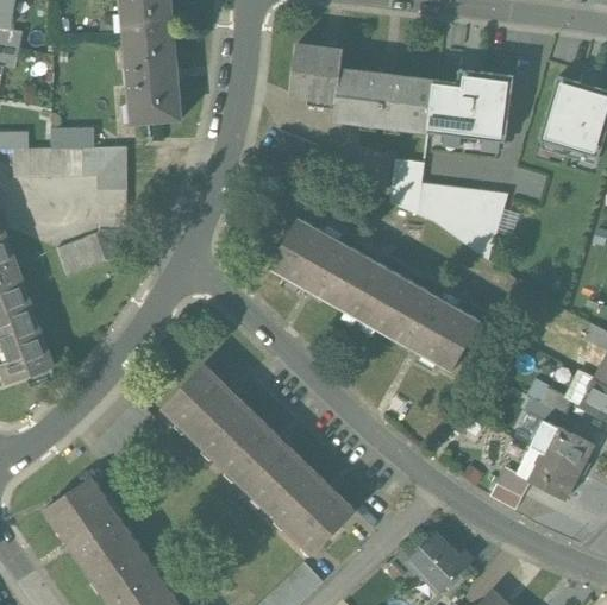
[(0,23),(10,25),(13,0),(0,0),(0,23)]
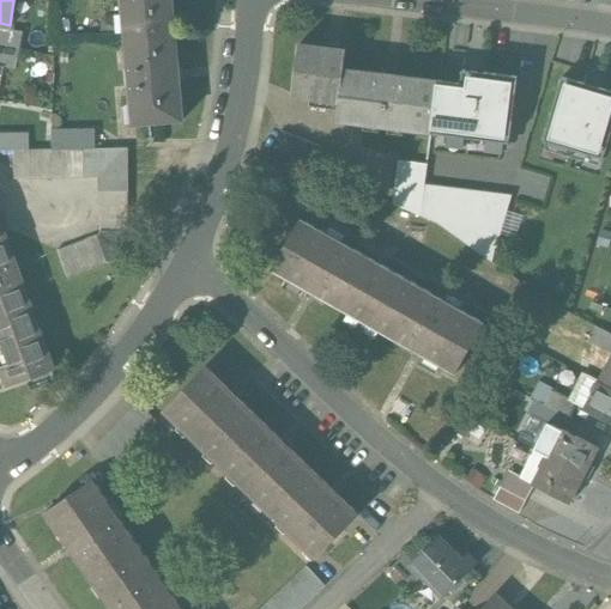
[(129,31),(173,28),(169,0),(120,0),(122,11),(127,11),(129,31)]
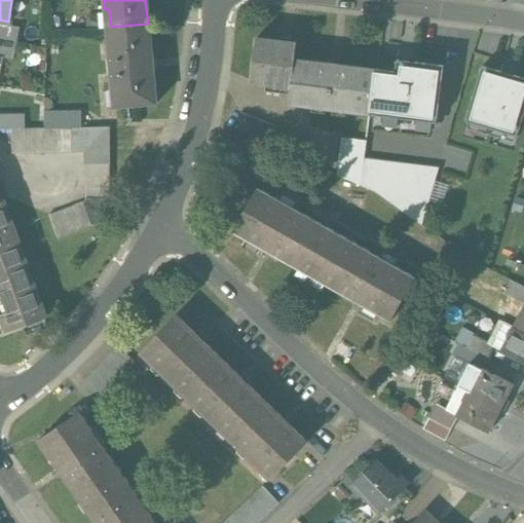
[(0,54),(9,57),(15,24),(8,22),(0,20),(0,54)]
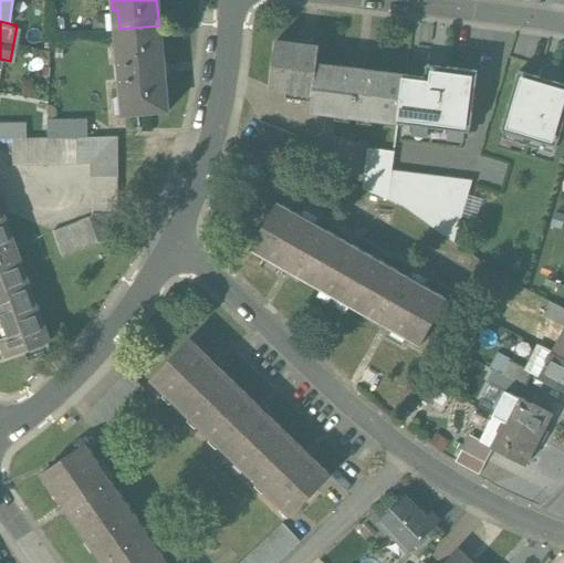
[(126,113),(166,108),(159,25),(119,29),(121,48),(115,48),(119,94),(124,93),(126,113)]
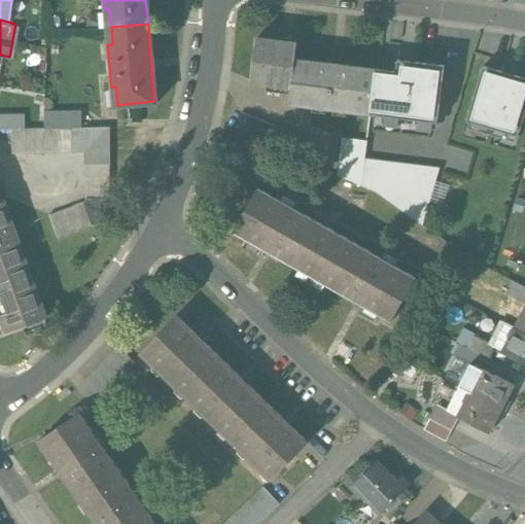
[(295,41),(254,36),(250,81),(290,86),(293,57),(295,41)]
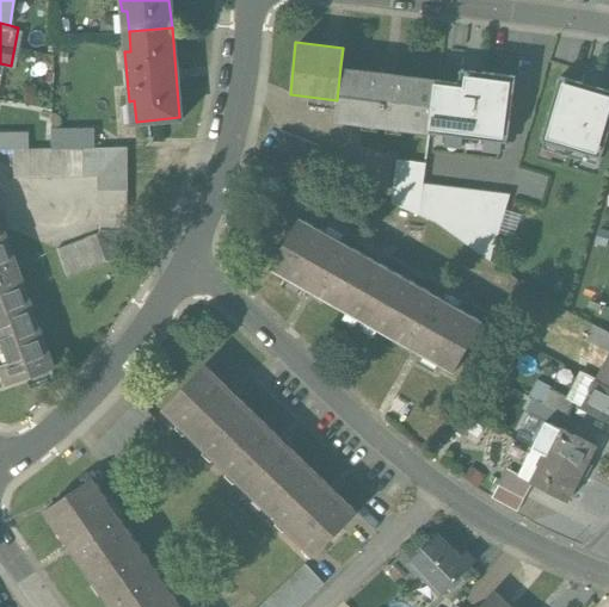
[(435,78),(340,66),(337,100),(334,118),(428,131),(435,78)]
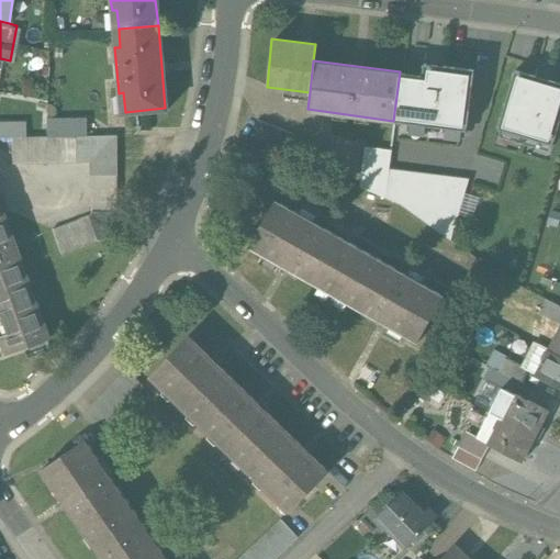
[(421,75),(400,71),(393,121),(463,130),(471,69),(423,63),(421,75)]
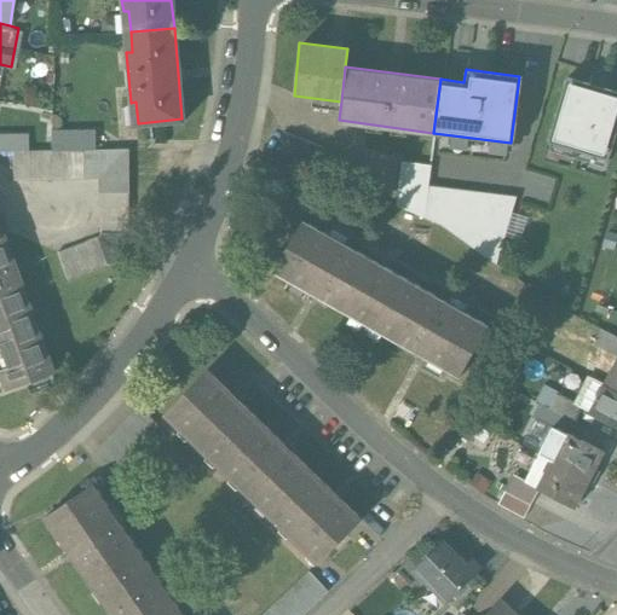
[(616,121),(616,91),(565,76),(546,141),(606,158),(616,121)]
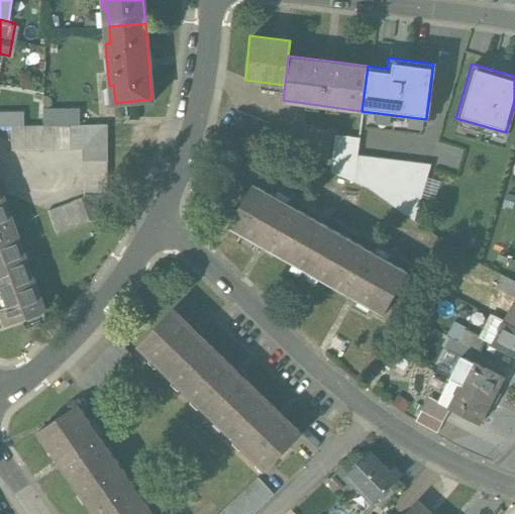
[(41,108),(41,124),(78,123),(78,107),(41,108)]
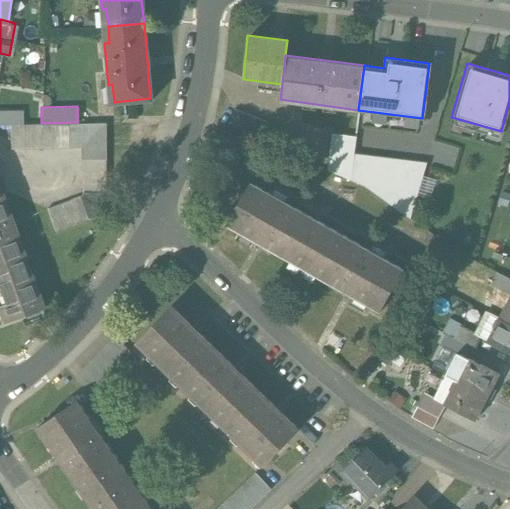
[(17,110),(0,110),(0,123),(8,123),(8,148),(80,147),(81,193),(44,206),(53,232),(107,210),(105,122),(77,122),(41,123),(18,123),(17,110)]
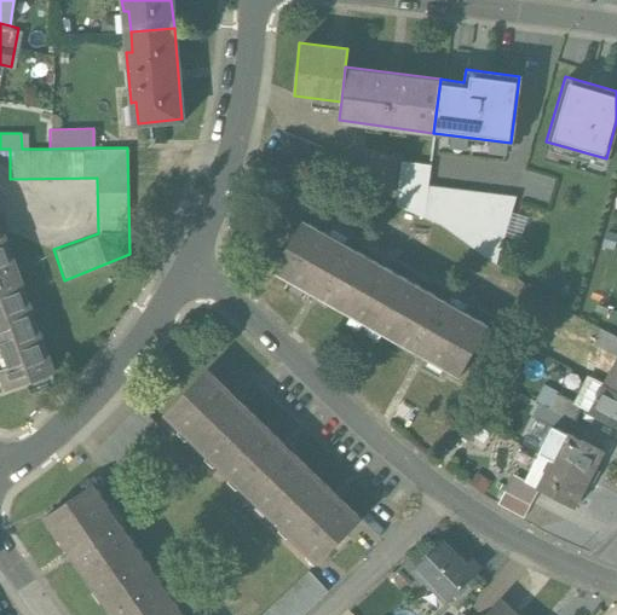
[(428,163),(399,161),(395,204),(422,216),(426,185),(428,163)]
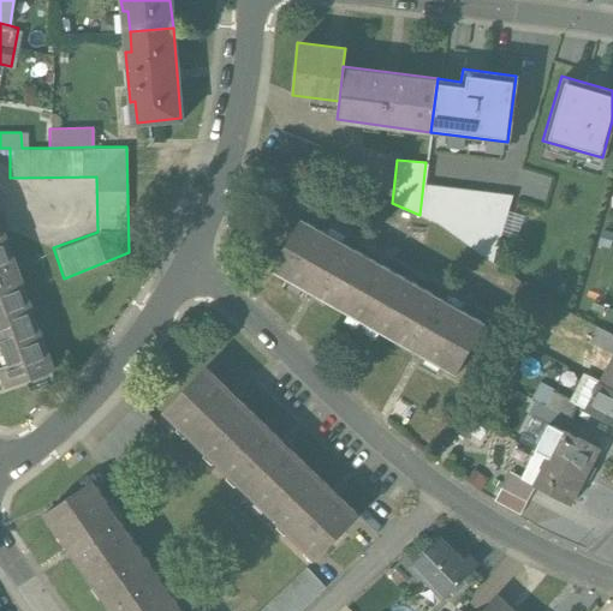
[(423,184),(420,215),(436,222),(492,262),(511,196),(423,184)]
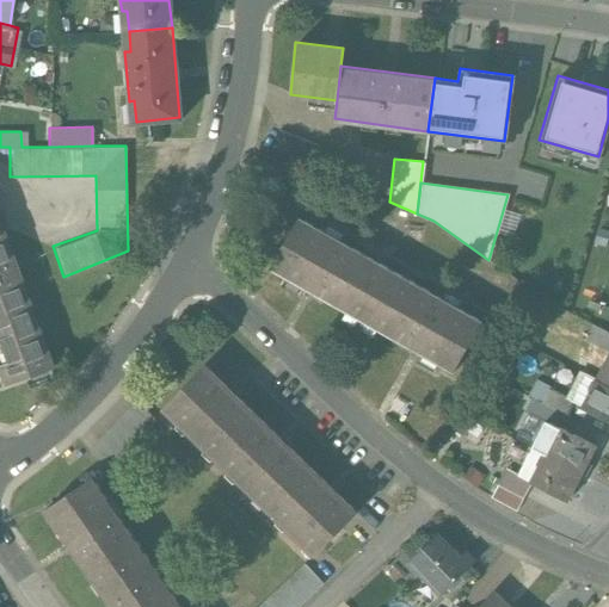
[(269,267),(361,320),(389,270),(299,218),(269,267)]
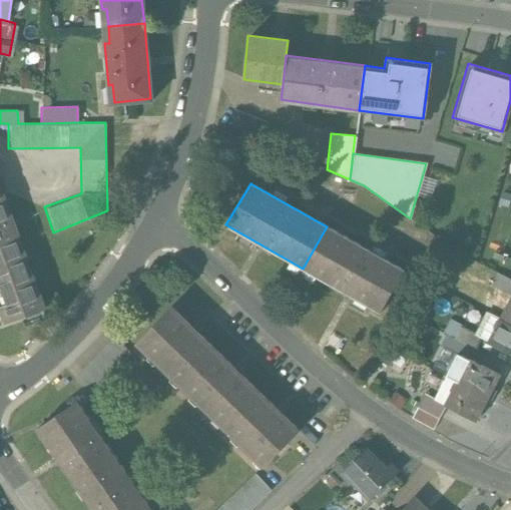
[(0,235),(11,232),(0,200),(0,235)]
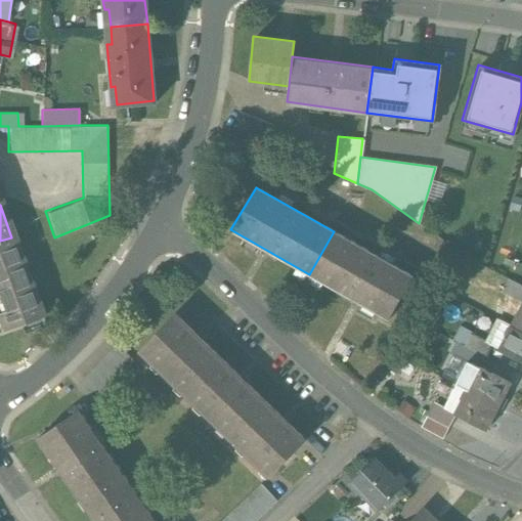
[(309,274),(388,318),(412,274),(334,231),(309,274)]
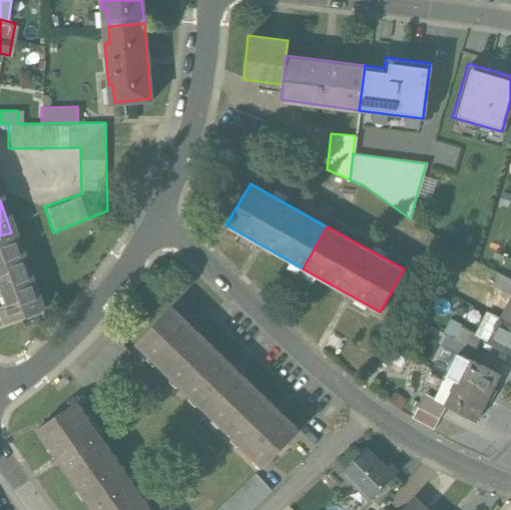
[(11,232),(0,235),(0,319),(1,322),(40,308),(11,232)]
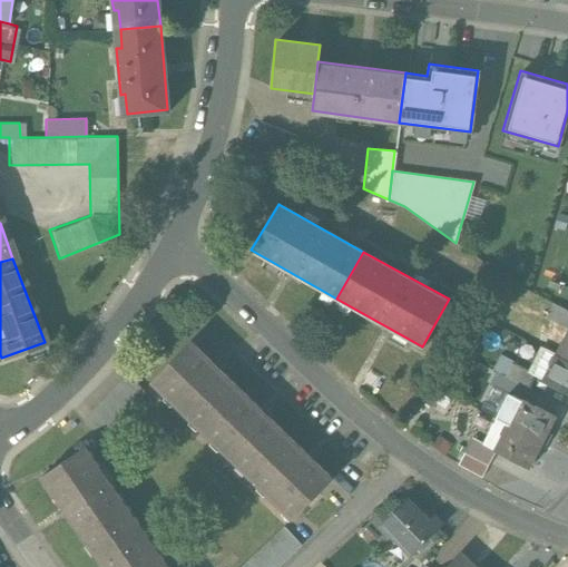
[(567,311),(550,302),(542,316),(567,329),(567,328),(567,311)]
